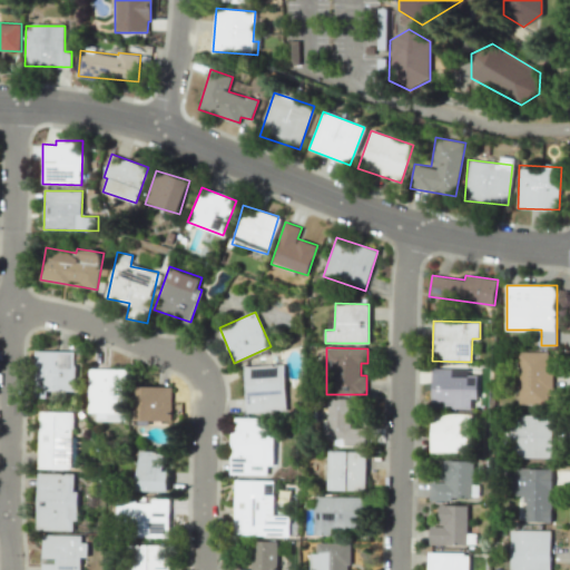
[(35,351),(33,396),(46,396),(46,390),(74,390),(74,375),(75,375),(75,364),(74,364),(74,351),(35,351)]
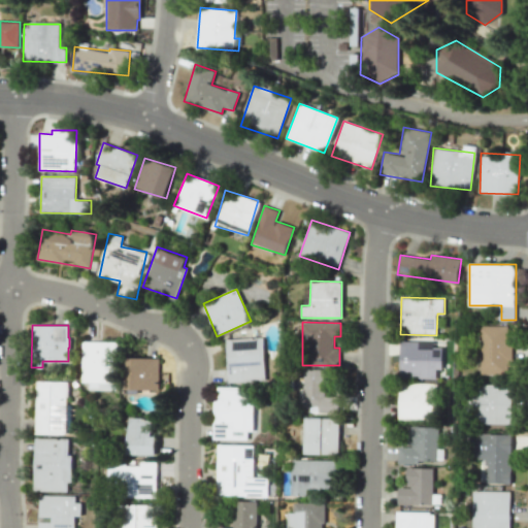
[(510,326),(482,326),(482,374),(510,374),(510,326)]
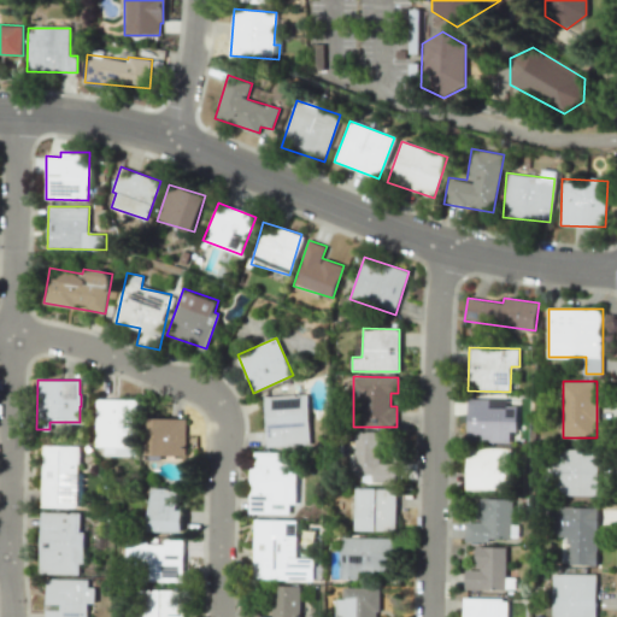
[(265,395),(266,447),(310,446),(309,394),(265,395)]
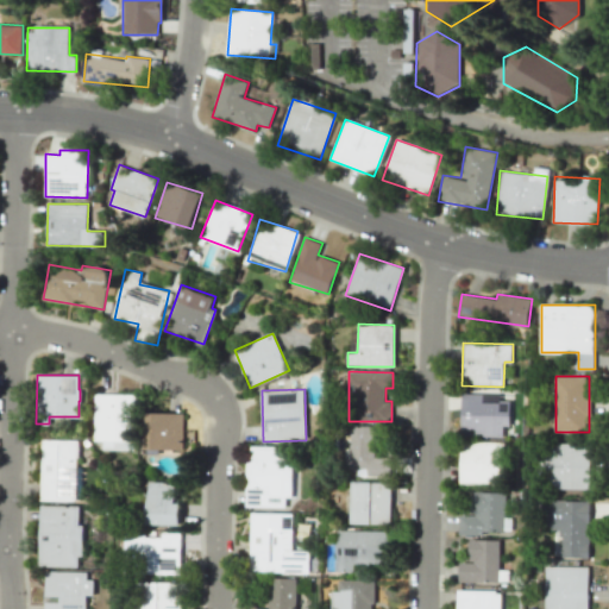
[(135,451),(136,395),(95,394),(94,440),(104,441),(102,450),(135,451)]
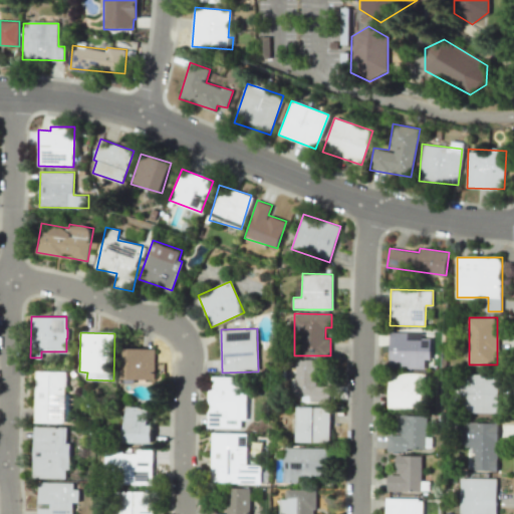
[(432,359),(431,338),(422,338),(422,332),(389,333),(390,369),(426,368),(426,359),(432,359)]
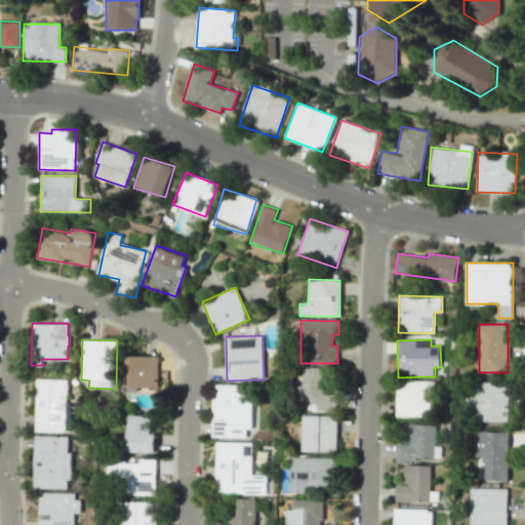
[(157,389),(158,356),(128,356),(127,389),(157,389)]
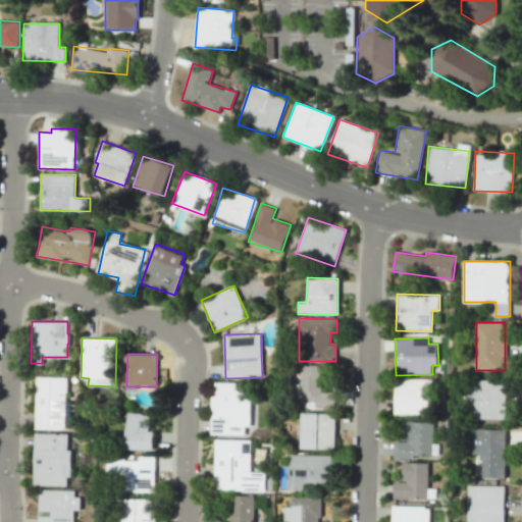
[(338,392),(326,392),(327,365),(301,364),(300,408),(338,409),(338,392)]
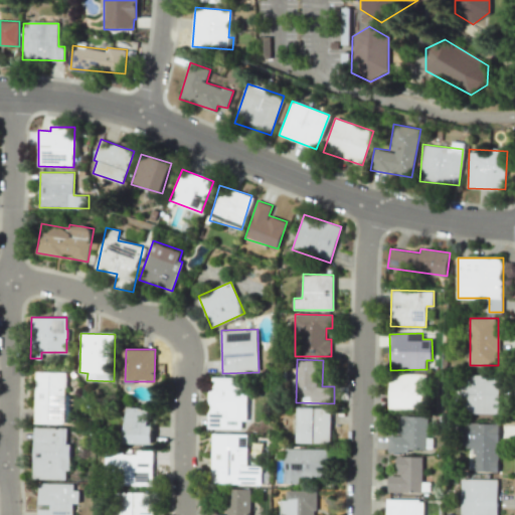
[(35,371),(34,423),(64,423),(65,386),(66,386),(67,372),(35,371)]
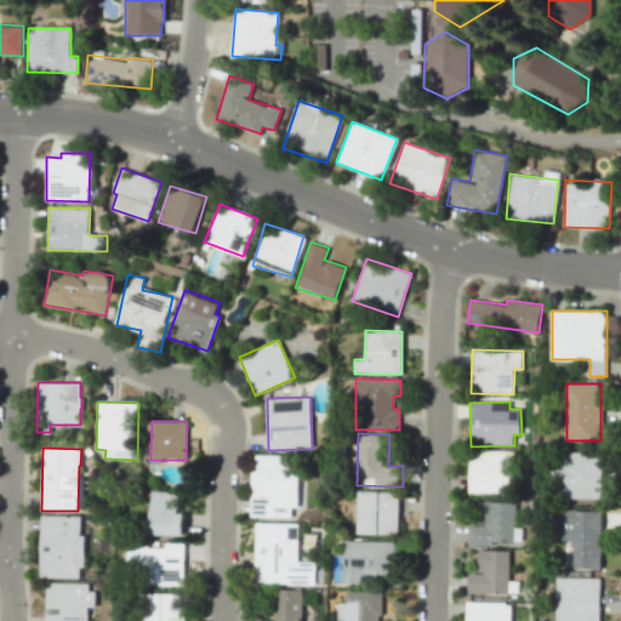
[(469,450),(469,493),(513,493),(514,451),(469,450)]
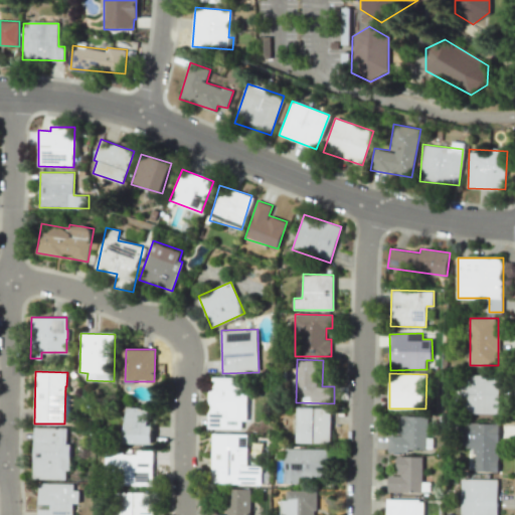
[(499,413),(500,376),(464,374),(463,412),(499,413)]
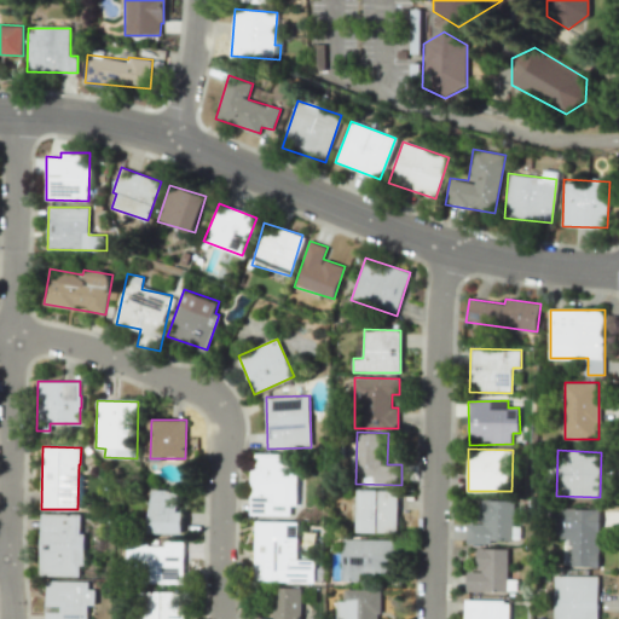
[(291,515),(291,505),(300,505),(299,453),(252,455),(253,516),(291,515)]
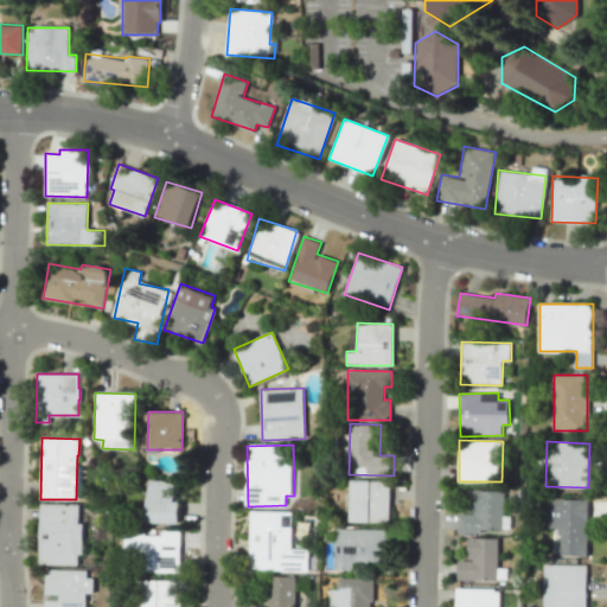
[(174,480),(148,480),(148,523),(180,523),(180,502),(174,502),(174,480)]
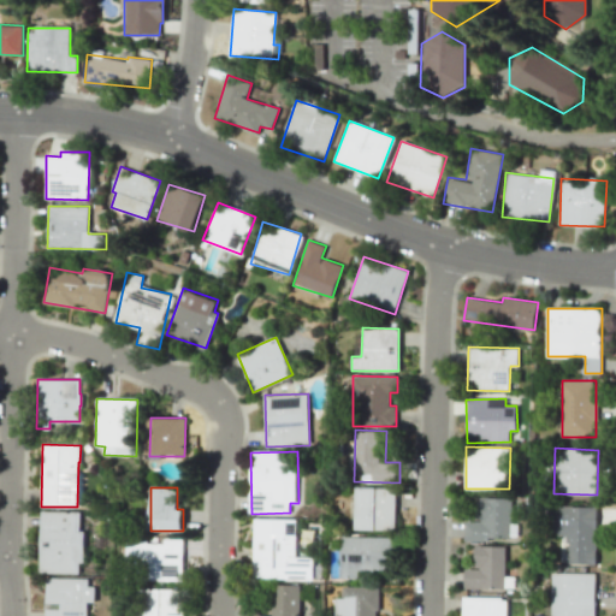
[(397,487),(354,487),(354,529),(396,531),(397,487)]
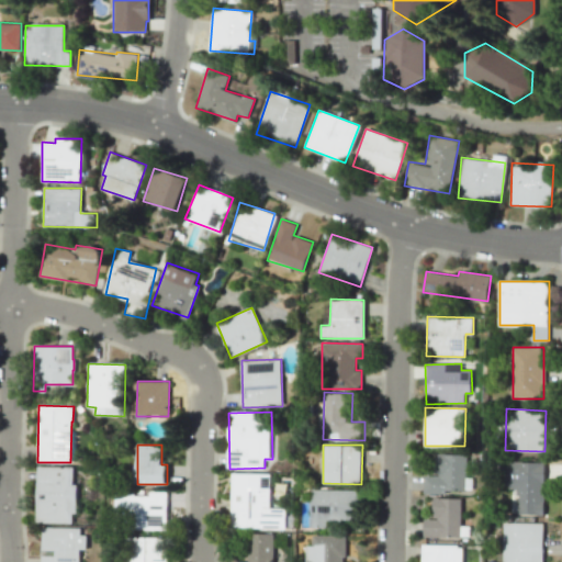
[(468,454),(431,453),(431,475),(425,474),(424,491),(472,493),(473,479),(468,479),(468,454)]
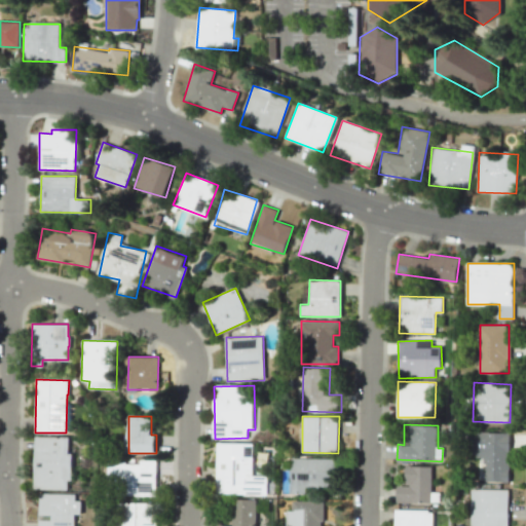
[(510,433),(473,433),(473,458),(485,458),(485,482),(510,482),(510,433)]
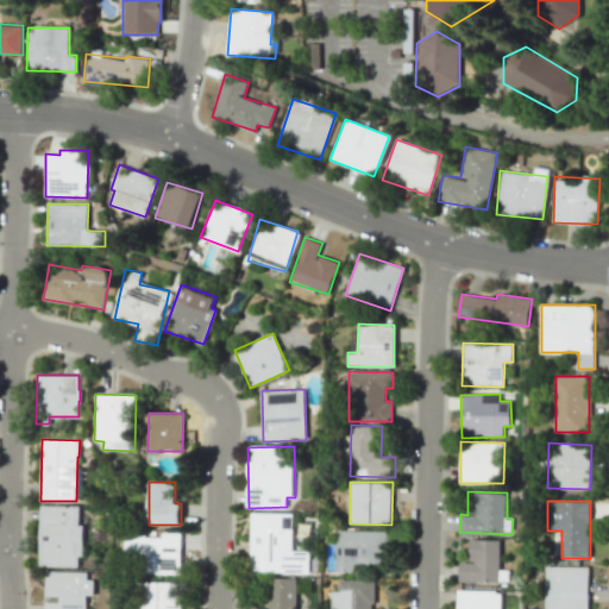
[(41,504),(39,565),(79,566),(79,556),(83,556),(83,525),(79,525),(80,506),(41,504)]
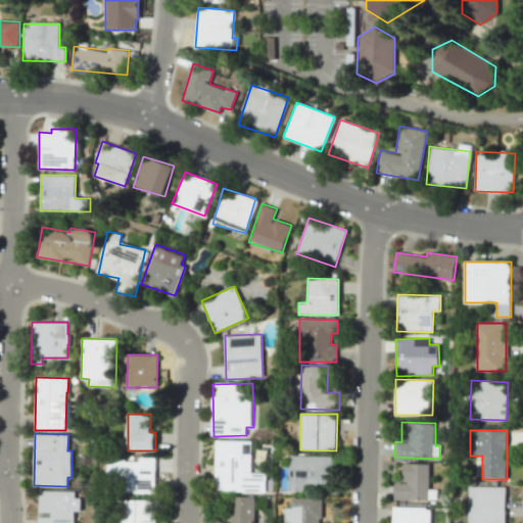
[(252,441),(216,440),(215,491),(266,492),(266,473),(251,473),(252,441)]
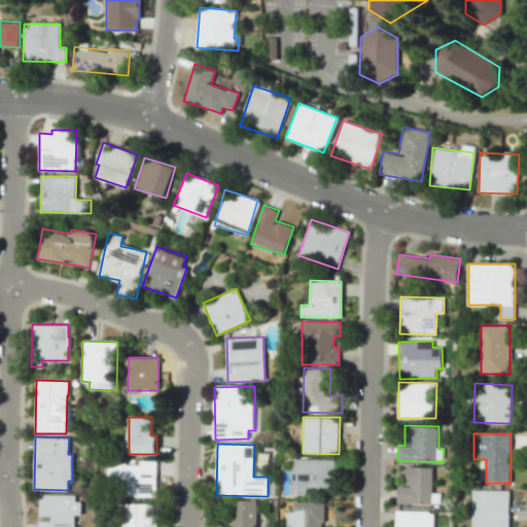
[(337,489),(338,459),(292,459),(291,494),(308,494),(308,489),(337,489)]
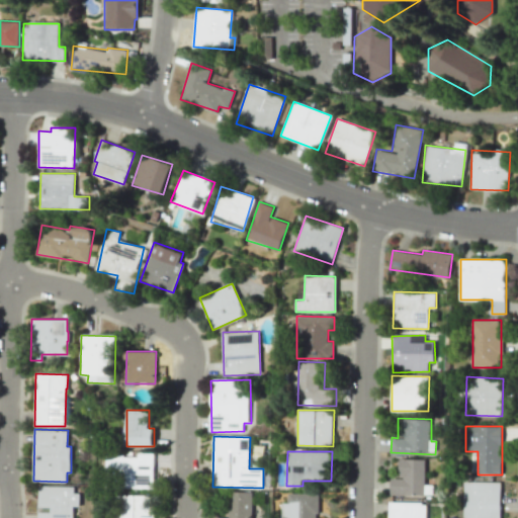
[(153,489),(154,453),(138,453),(138,457),(114,456),(113,488),(153,489)]
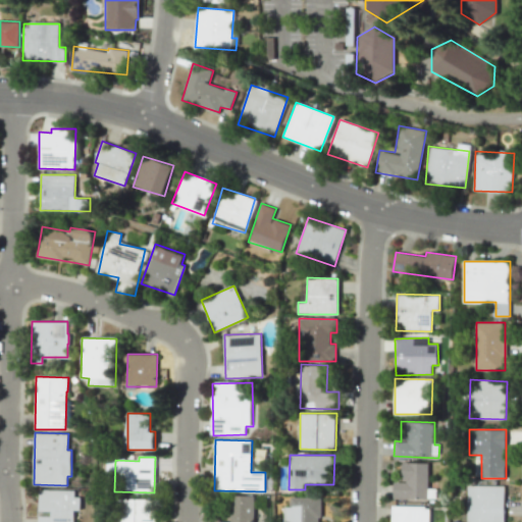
[(428,499),(428,463),(404,463),(404,482),(394,482),(394,499),(428,499)]
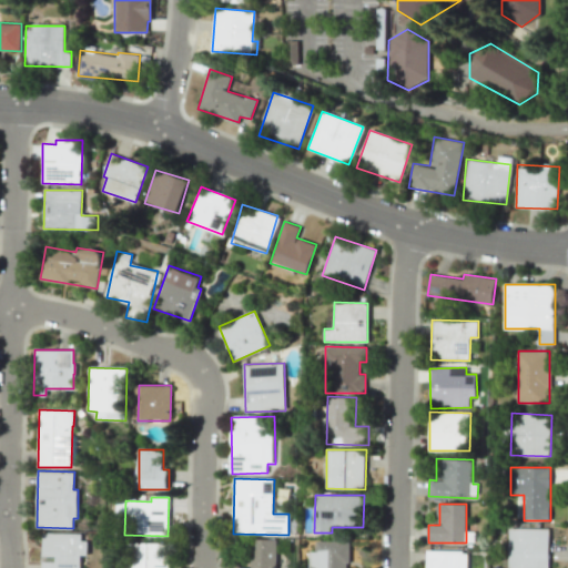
[(534,567),(548,567),(549,528),(510,528),(510,567),(534,567)]
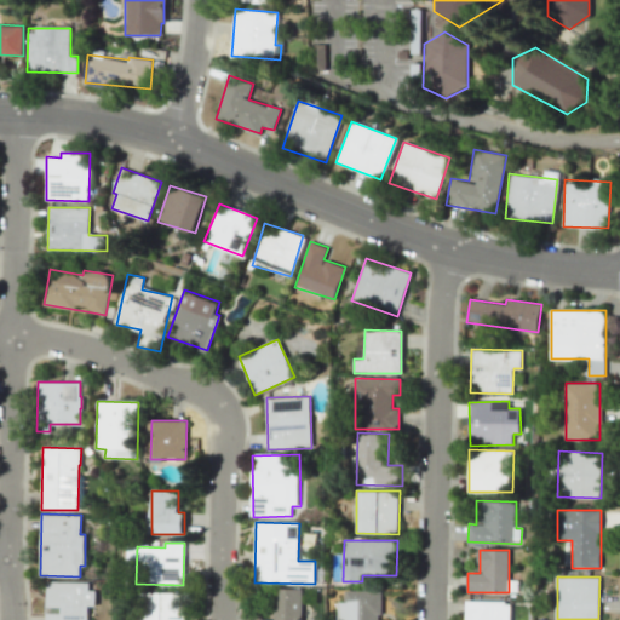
[(46,612),(46,619),(89,619),(89,604),(95,606),(96,590),(89,590),(89,581),(46,580),(46,607),(61,607),(61,613),(46,612)]
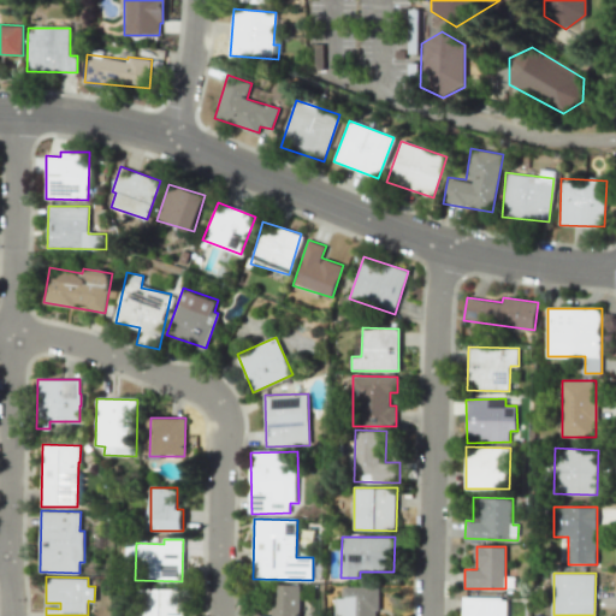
[(300,615),(301,585),(273,585),(272,615),(271,615),(255,615),(254,615),(300,615)]
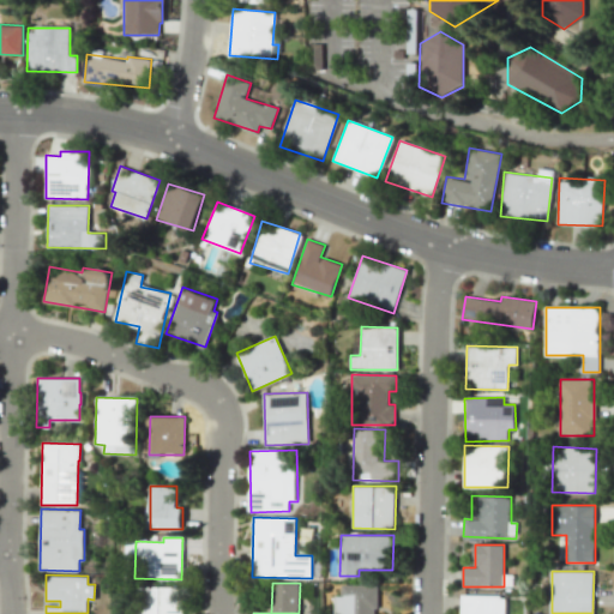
[(377,613),(378,584),(342,584),(342,596),(336,596),(335,613),(377,613)]
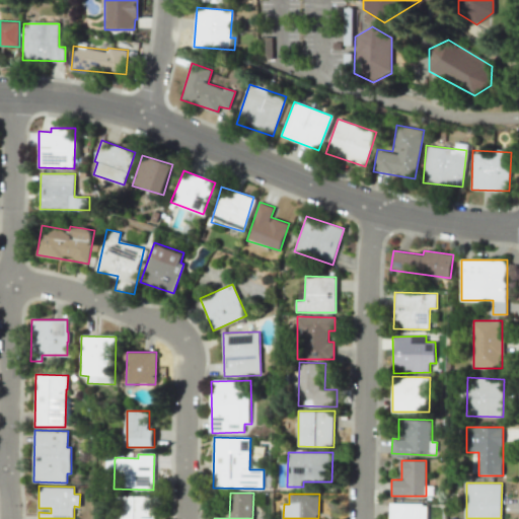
[(154,518),(154,496),(116,497),(116,518),(154,518)]
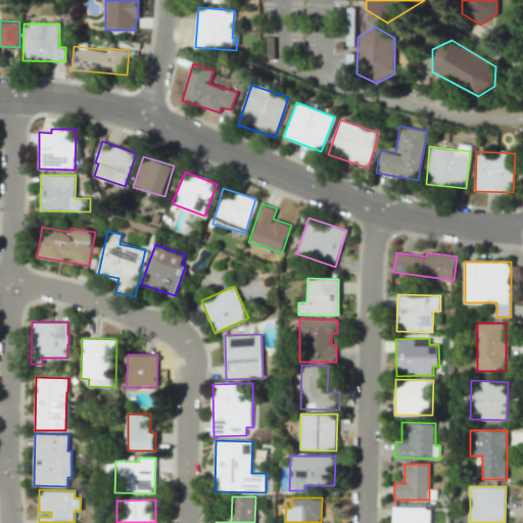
[(428,522),(429,508),(393,507),(392,522),(428,522)]
